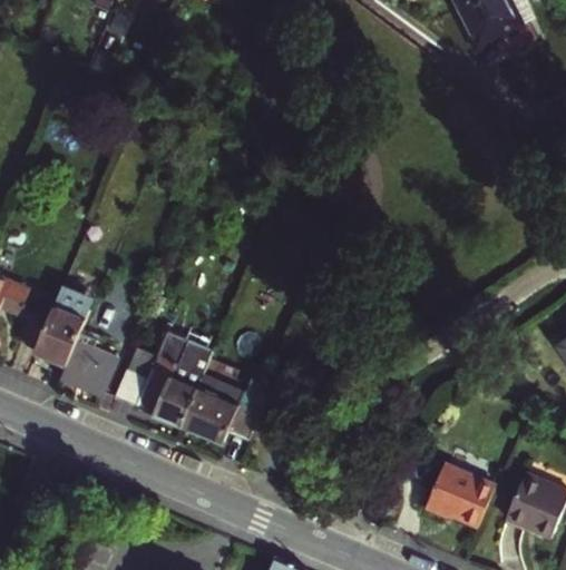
[(220,0),(218,3),(235,10),(238,0),(220,0)]
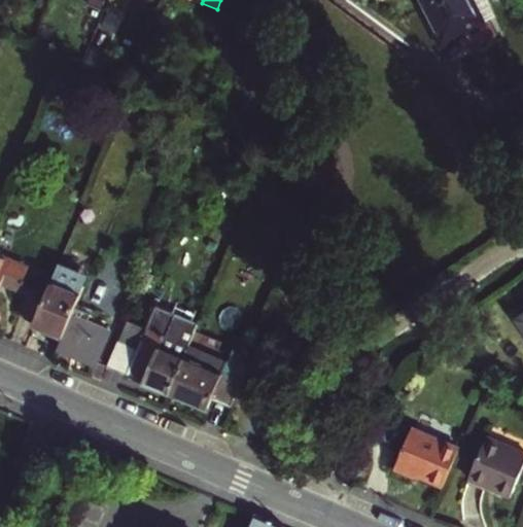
[(477,22),(465,0),(432,0),(418,7),(437,43),(458,33),(465,47),(490,35),(482,20),(477,22)]
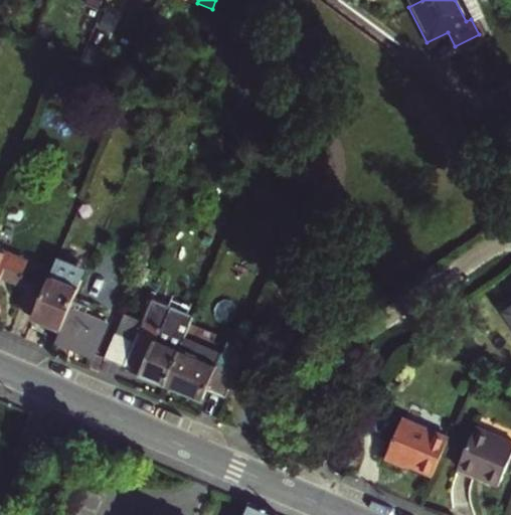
[(471,0),(455,0),(466,21),(471,19),(479,15),(471,0)]
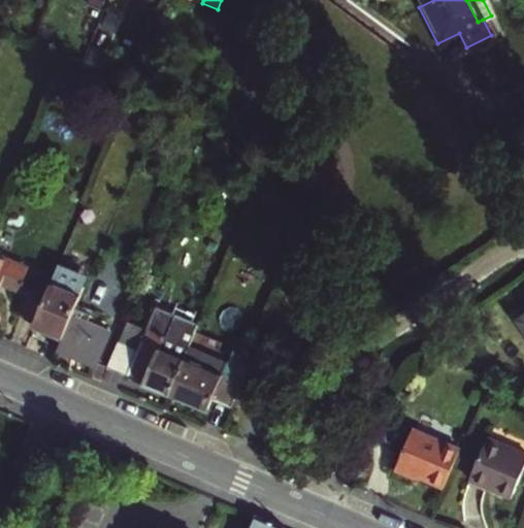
[(523,78),(513,85),(523,106),(523,105),(523,78)]
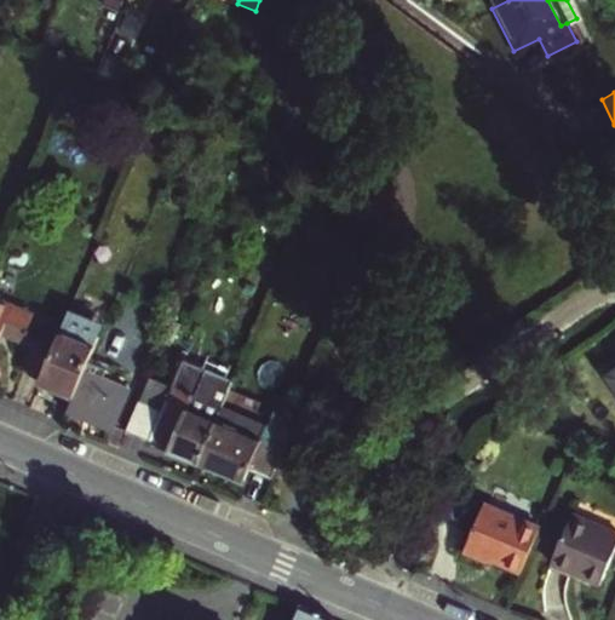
[(0,331),(22,342),(26,331),(33,315),(0,300),(0,331)]
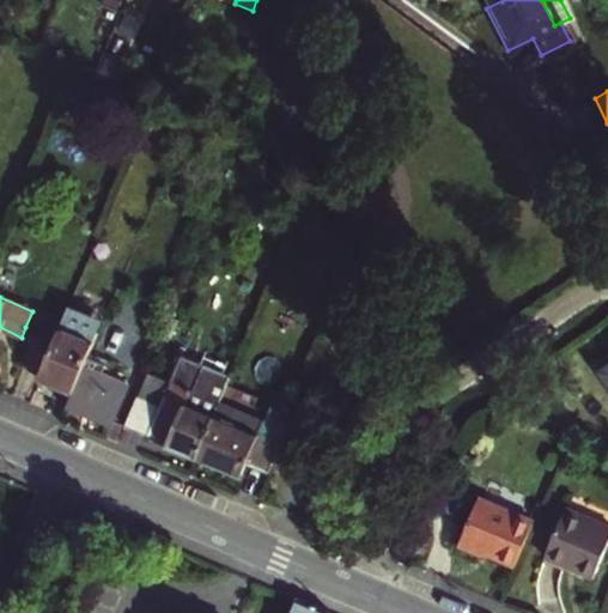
[(61,315),(56,326),(90,340),(95,329),(61,315)]
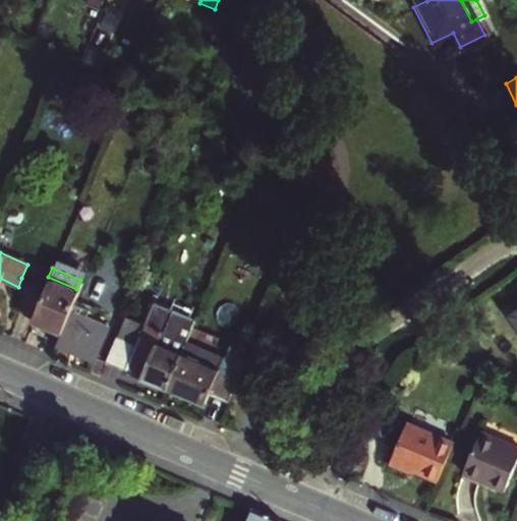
[(58,333),(68,309),(70,303),(76,289),(48,277),(43,287),(32,314),(30,320),(58,333)]
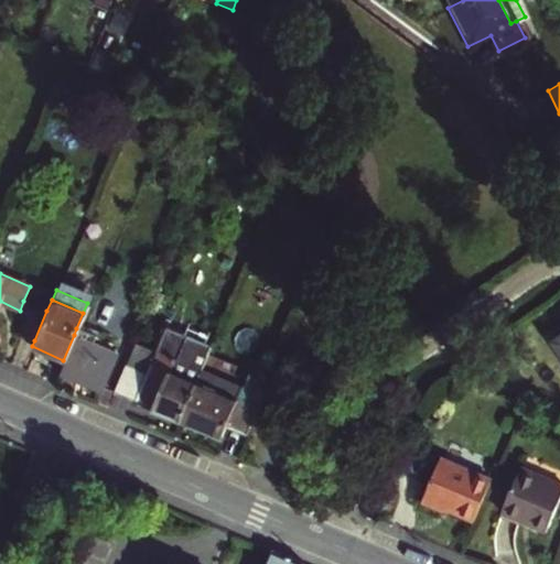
[(23,301),(20,311),(28,314),(32,304),(23,301)]
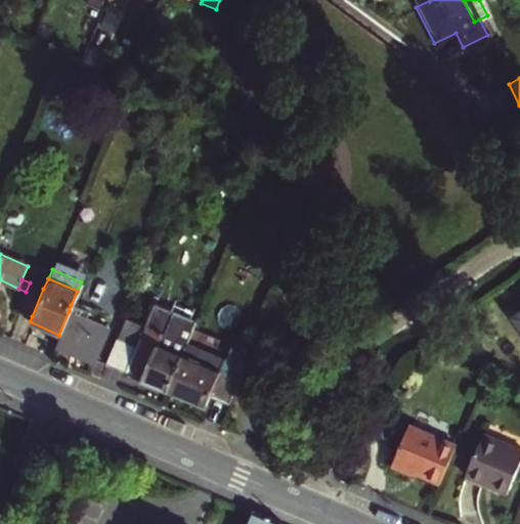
[(32,316),(43,289),(30,282),(26,292),(17,310),(32,316)]
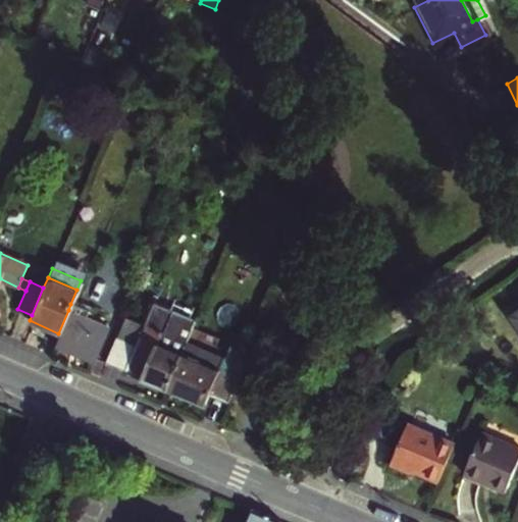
[(122,372),(164,389),(179,352),(185,342),(189,330),(191,326),(194,319),(152,302),(134,345),(123,371),(122,372)]
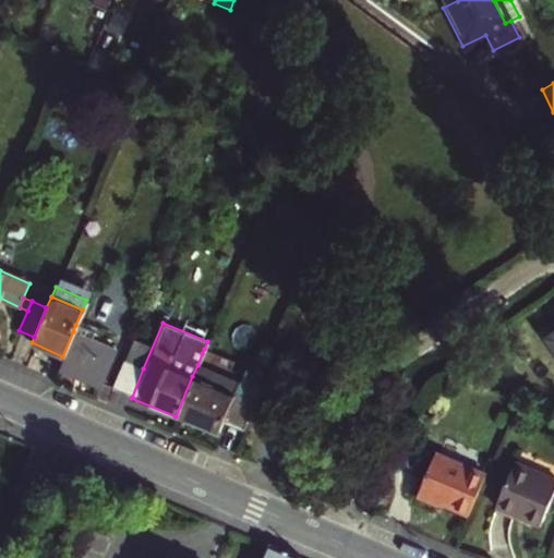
[(93,332),(75,325),(73,331),(91,339),(93,332)]
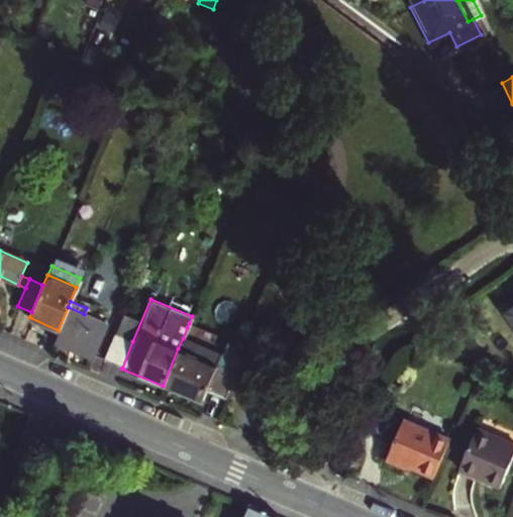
[(58,330),(54,339),(91,354),(104,323),(84,314),(68,307),(58,330)]
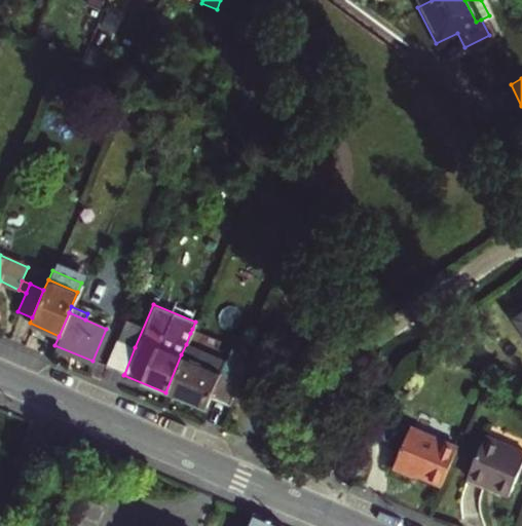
[(186,344),(224,360),(227,352),(216,347),(219,340),(192,329),(190,333),(186,344)]
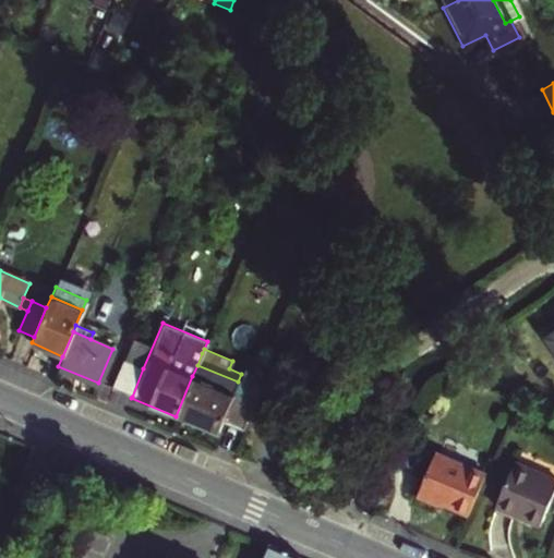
[(132,397),(143,368),(122,360),(110,388),(132,397)]
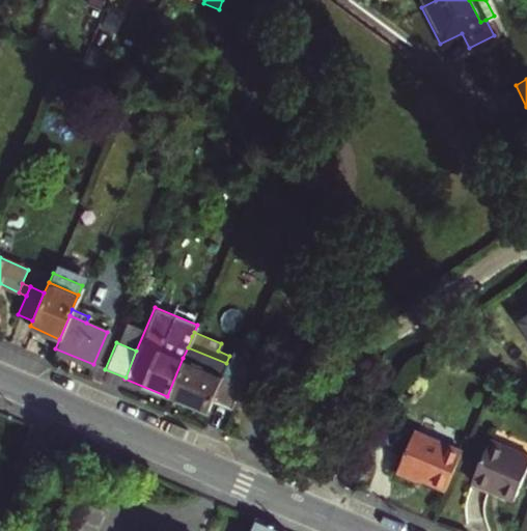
[(183,358),(167,396),(204,412),(210,399),(229,408),(241,382),(222,373),(226,363),(188,347),(183,358)]
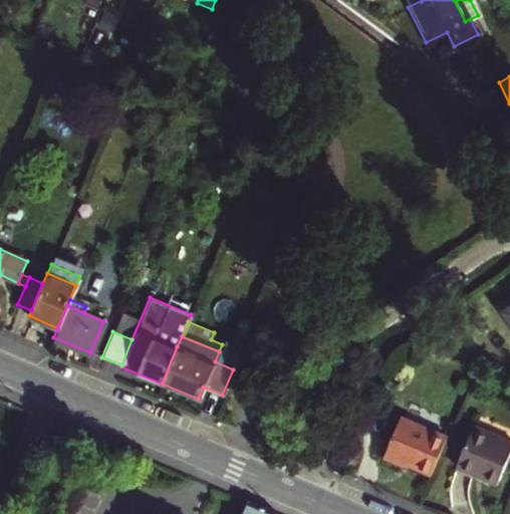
[(431,477),(447,441),(399,421),(383,461),(403,469),(405,466),(431,477)]
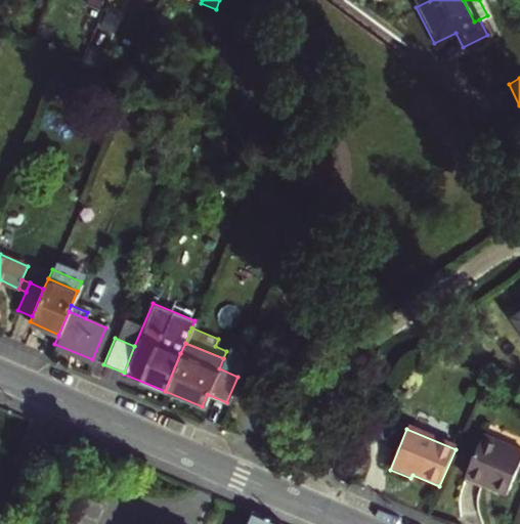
[(519,463),(519,452),(482,437),(464,480),(506,497),(519,463)]
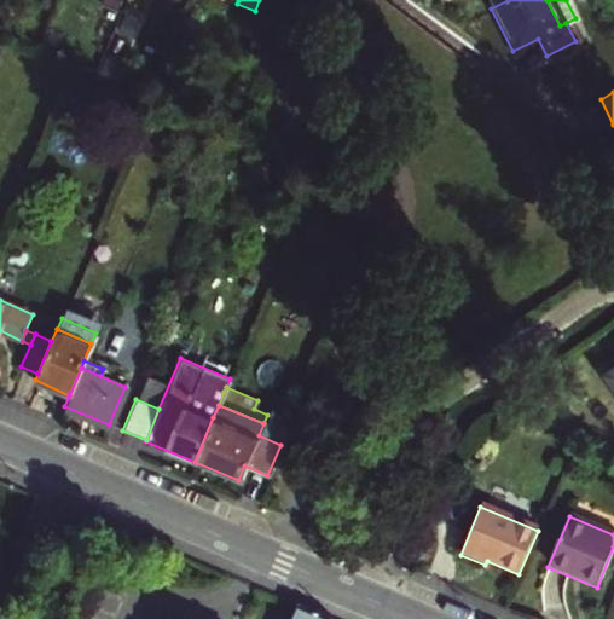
[(330,618),(332,615),(296,601),(289,618),(330,618)]
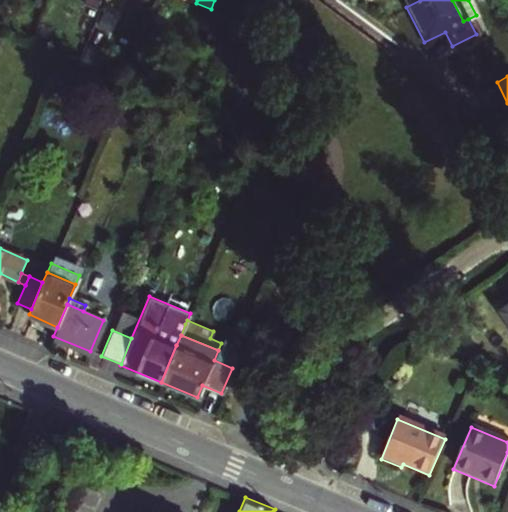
All buildings are outlined.
